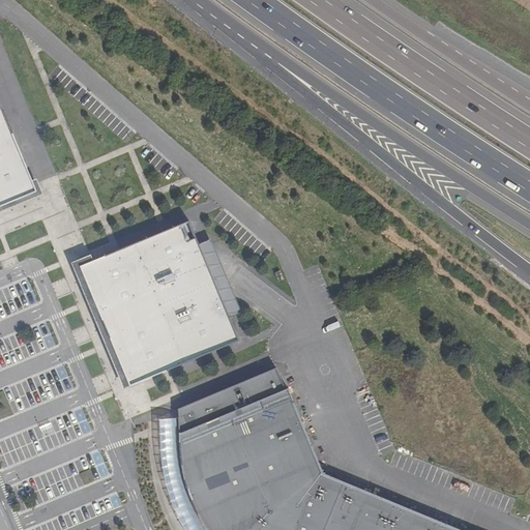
[(0,207),(37,192),(33,181),(0,101),(0,207)]
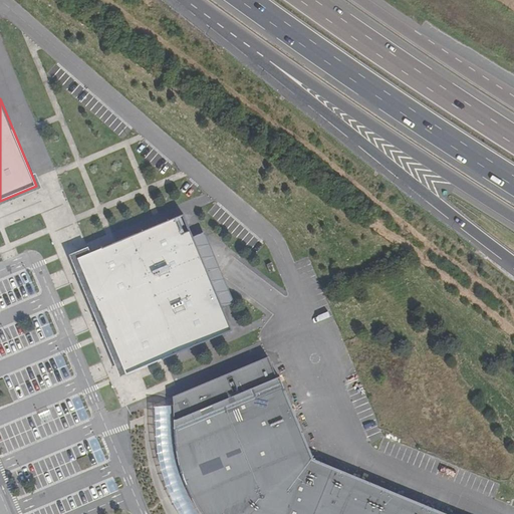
[(0,205),(41,189),(35,174),(32,176),(36,186),(0,201),(0,205)]
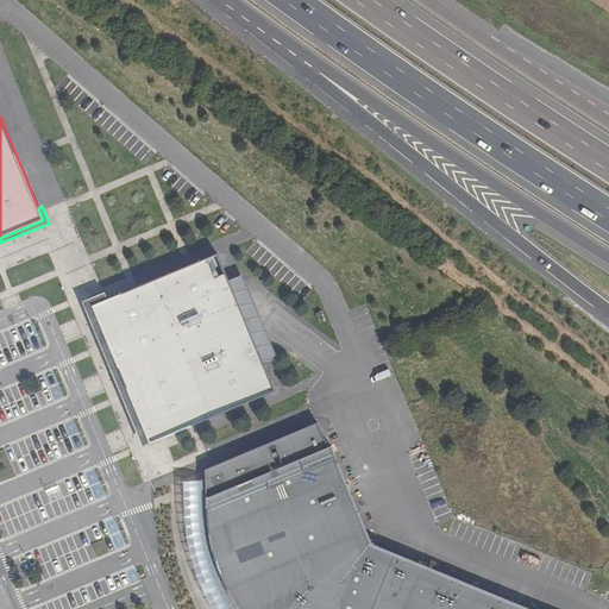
[(106,300),(92,306),(150,443),(259,396),(249,371),(236,340),(213,287),(201,259),(123,294),(106,300)]
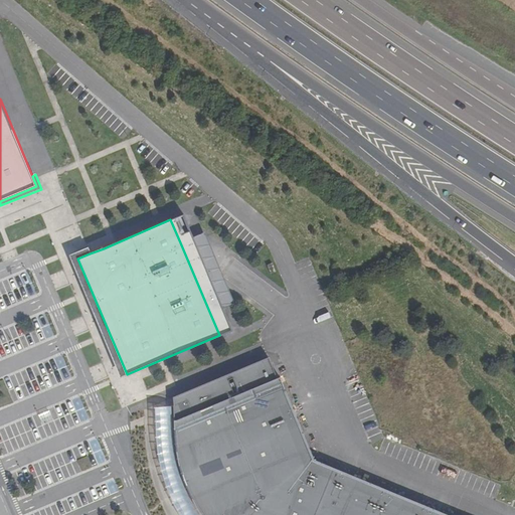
[(199,288),(210,314),(221,309),(191,237),(180,242),(199,288)]
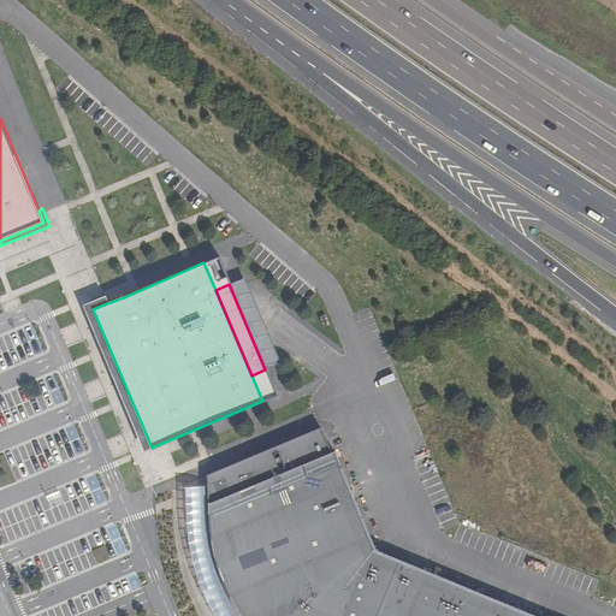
[(93,309),(107,303),(105,297),(83,307),(144,451),(152,448),(93,309)]
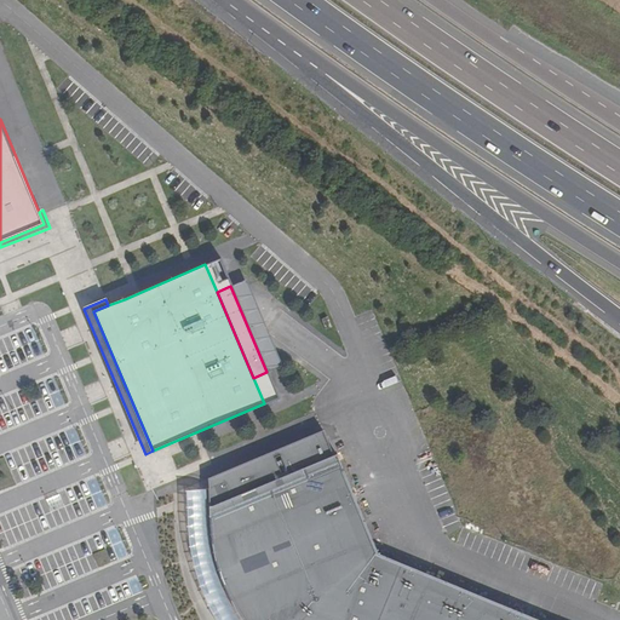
[(538,619),(384,556),(380,558),(378,555),(337,455),(334,457),(323,430),(208,478),(208,489),(211,514),(211,524),(212,540),(214,552),(218,566),(222,579),(227,591),(233,603),(239,614),(242,619),(538,619)]
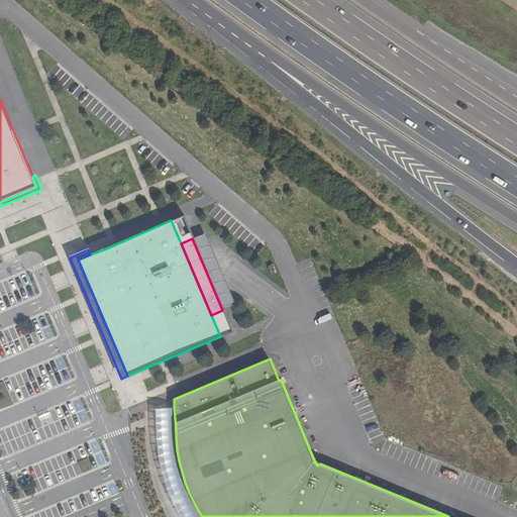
[(176,428),(174,408),(159,409),(158,412),(158,424),(158,437),(159,449),(161,461),(164,474),(168,486),(173,497),(178,509),(183,516),(202,516),(199,512),(194,503),(189,493),(185,483),(182,472),(179,460),(177,450),(176,437),(176,428)]
